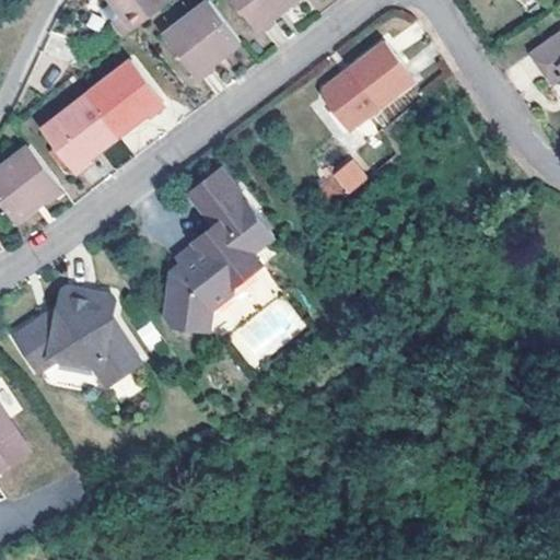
[(166,1),(164,0),(106,0),(111,4),(101,11),(121,36),(166,1)]
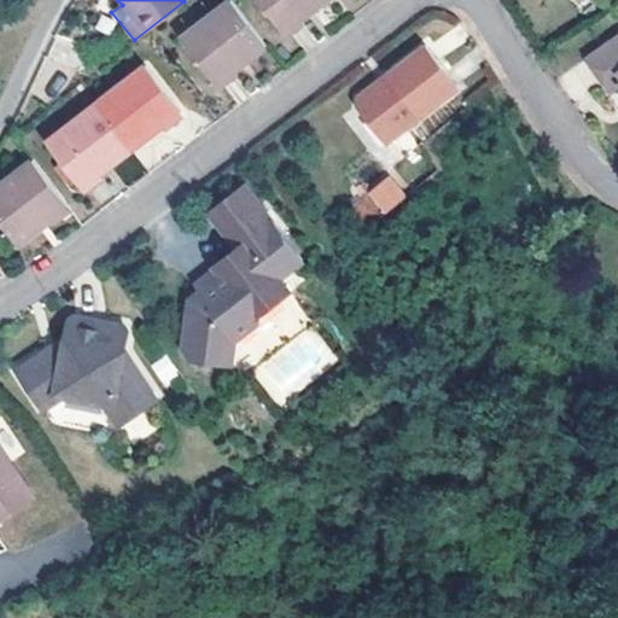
[(324,0),(257,0),(284,33),(309,12),(324,0)]
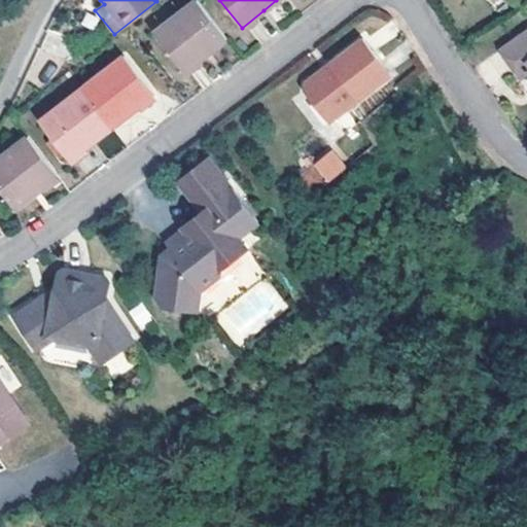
[(226,40),(197,2),(154,36),(184,73),(226,40)]
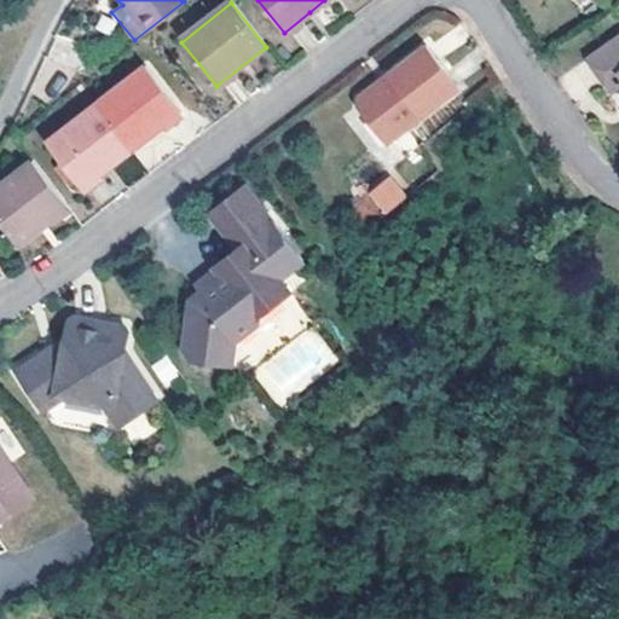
[(618,34),(585,58),(607,90),(618,82),(618,84),(618,34)]
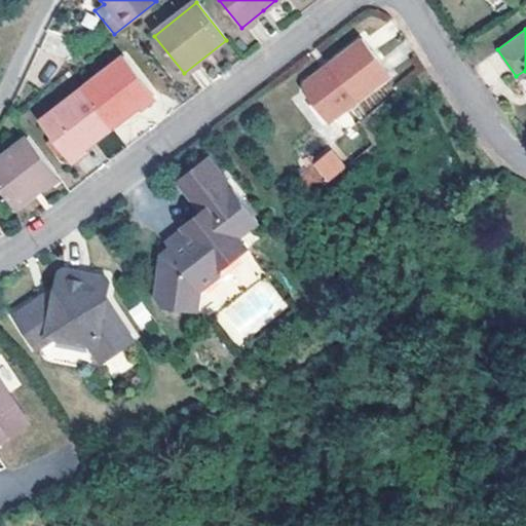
[(389,76),(361,39),(328,65),(332,70),(321,78),(317,73),(303,83),(322,108),(327,104),(336,117),(389,76)]
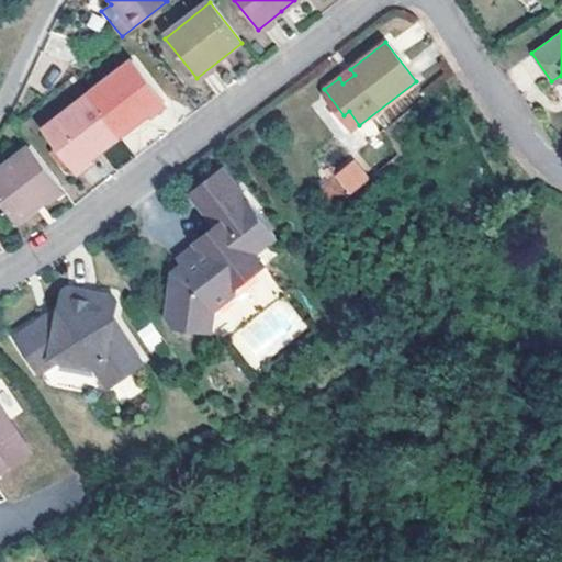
[(165,104),(132,64),(89,99),(122,138),(165,104)]
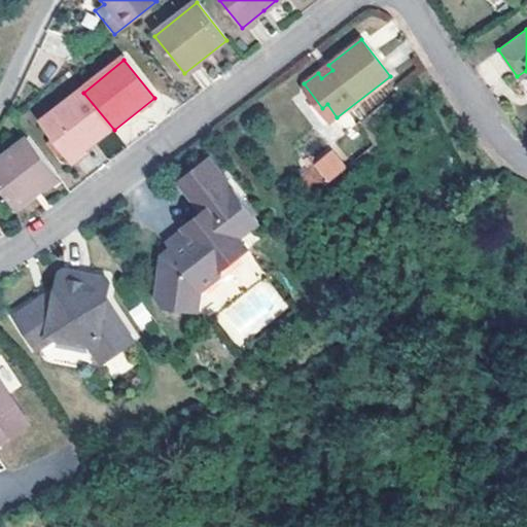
[(328,65),(318,73),(321,78),(332,70),(328,65)]
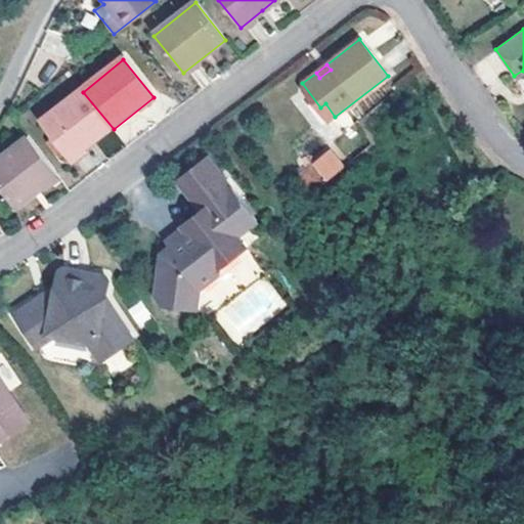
[(114,129),(83,92),(41,126),(53,141),(67,157),(71,163),(114,129)]
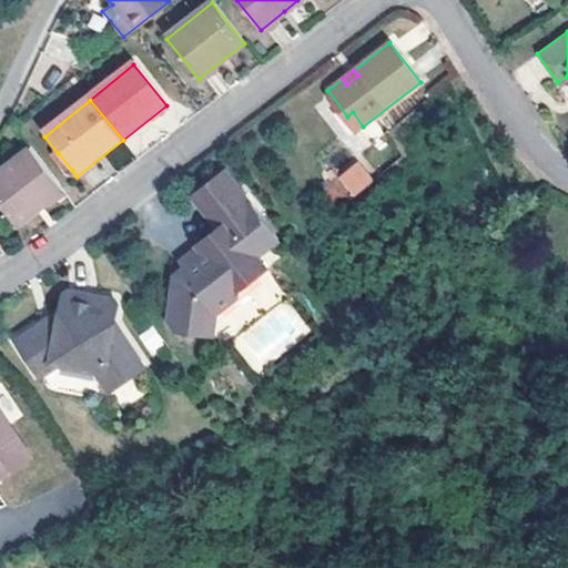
[(357,130),(363,127),(353,112),(347,117),(357,130)]
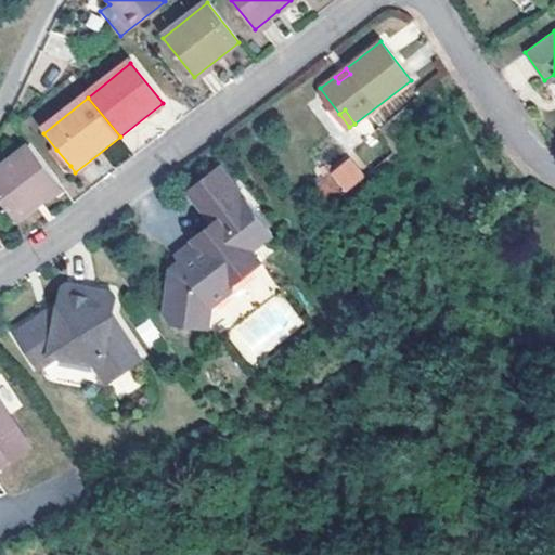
[(65,170),(71,166),(56,150),(51,154),(65,170)]
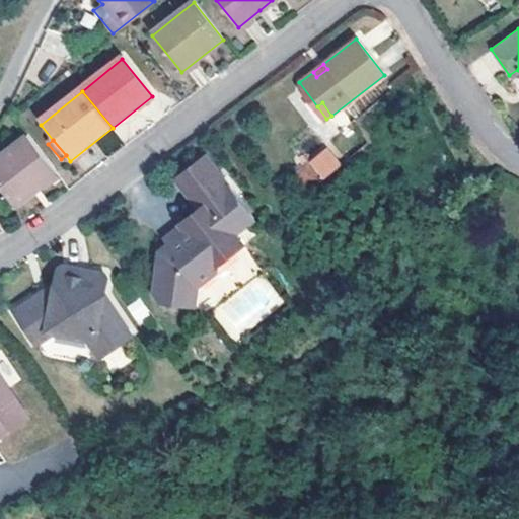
[(57,179),(26,142),(0,162),(0,186),(18,209),(39,194),(57,179)]
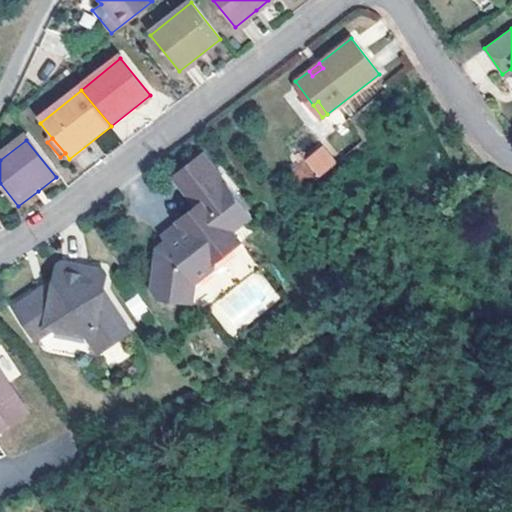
[(322,145),(303,160),(318,177),(336,162),(322,145)]
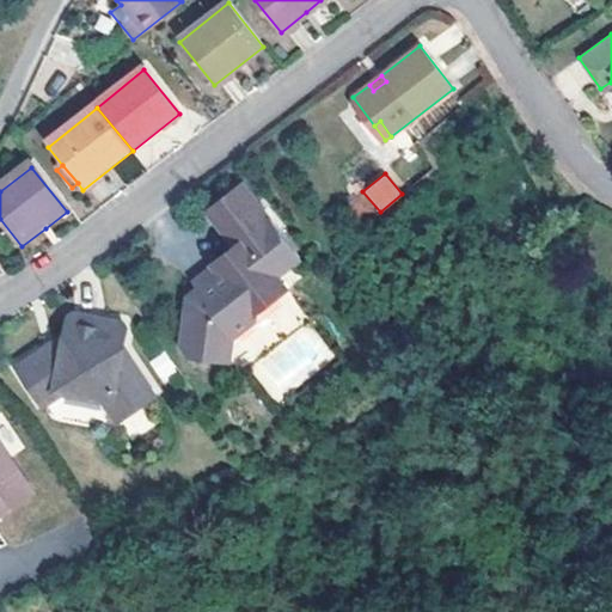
[(304,257),(245,184),(209,212),(238,246),(215,264),(218,268),(222,274),(216,279),(203,289),(193,299),(188,346),(196,357),(236,361),(239,337),(261,319),(262,313),(275,303),(276,280),(282,275),(304,257)]
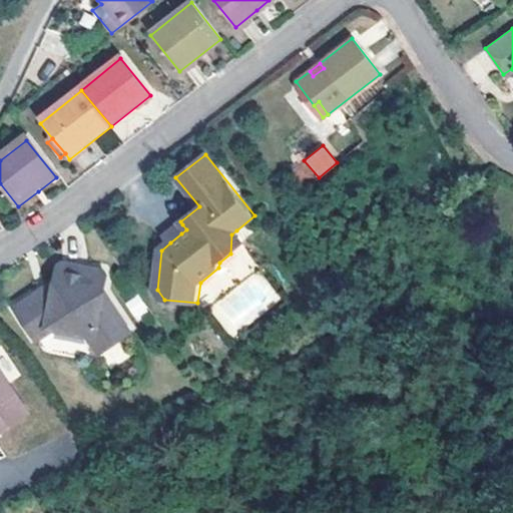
[(186,229),(182,224),(166,237),(170,242),(181,233),(186,229)]
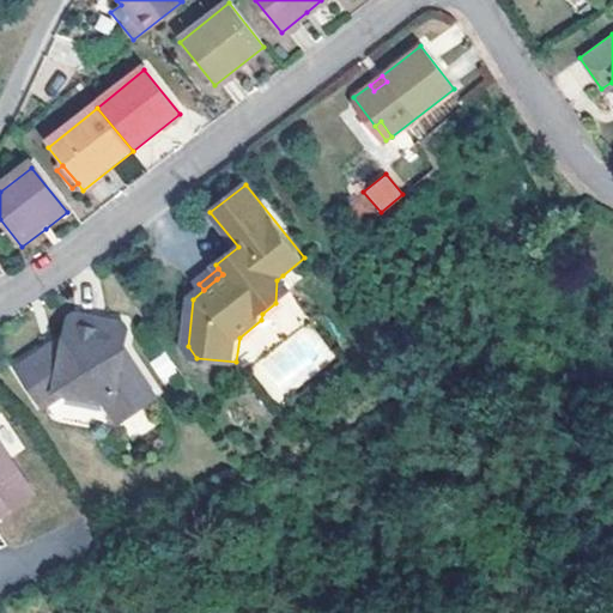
[(293,290),(283,275),(277,280),(275,303),(293,290)]
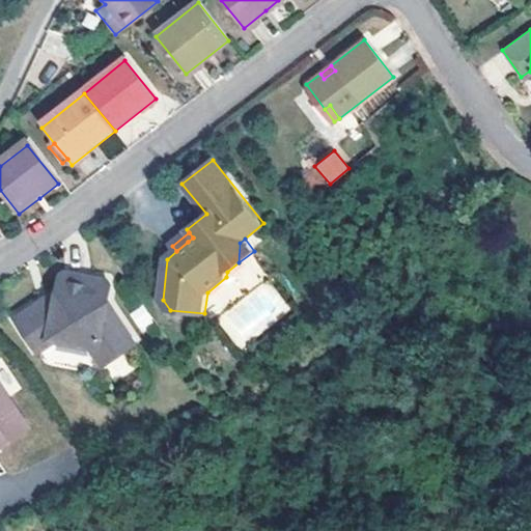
[(59,283),(58,297),(58,306),(48,312),(44,306),(20,322),(44,356),(59,344),(93,347),(107,367),(139,343),(119,315),(112,320),(108,312),(109,301),(110,287),(108,283),(64,279),(59,283)]
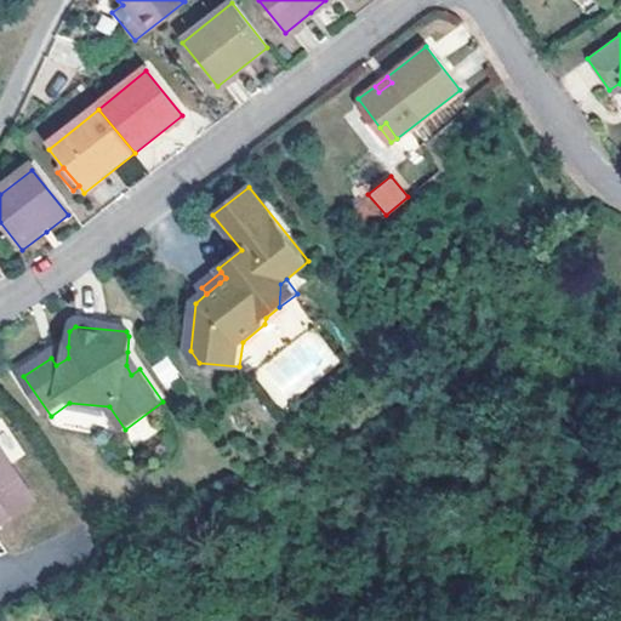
[(252,369),(277,406),(341,364),(315,328),(252,369)]
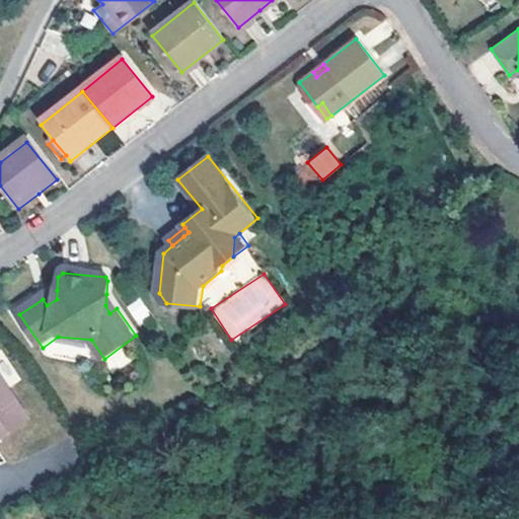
[(57,290),(43,299),(47,305),(57,299),(57,290)]
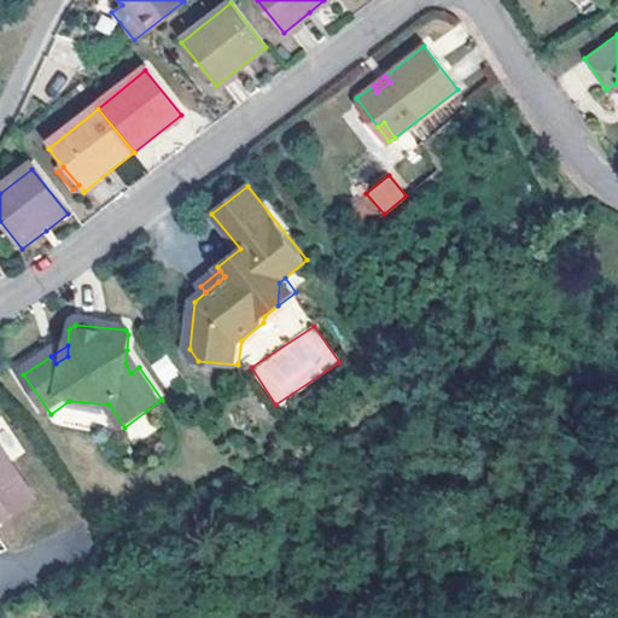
[(139,367),(127,350),(126,363),(130,373),(139,367)]
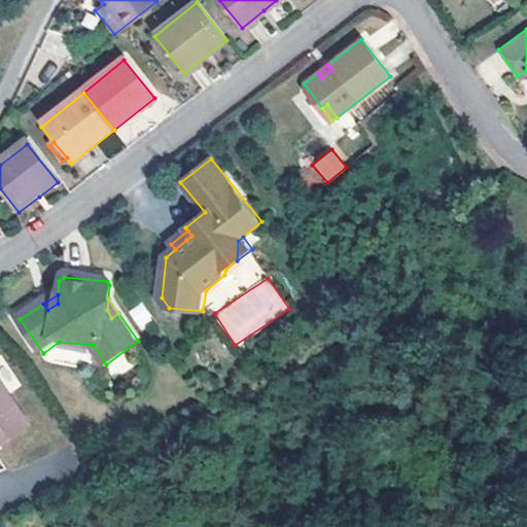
[(0,374),(0,442),(32,420),(0,374)]
